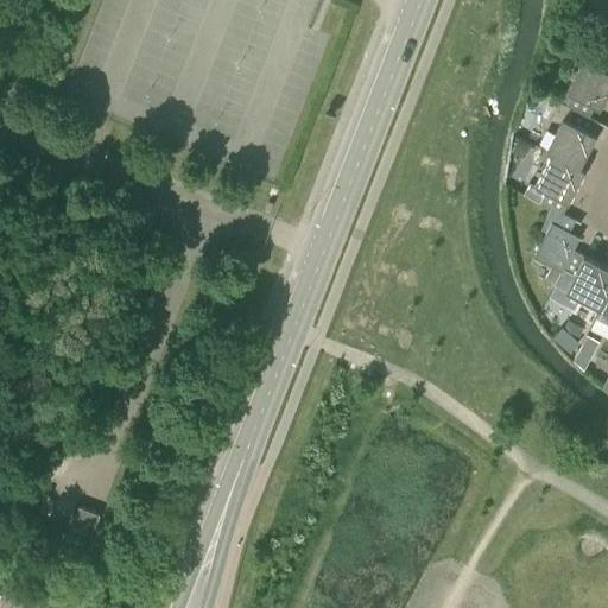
[(588,118),(589,115),(594,106),(600,108),(607,92),(607,70),(583,57),(567,90),(571,93),(564,105),(574,109),(588,118)]
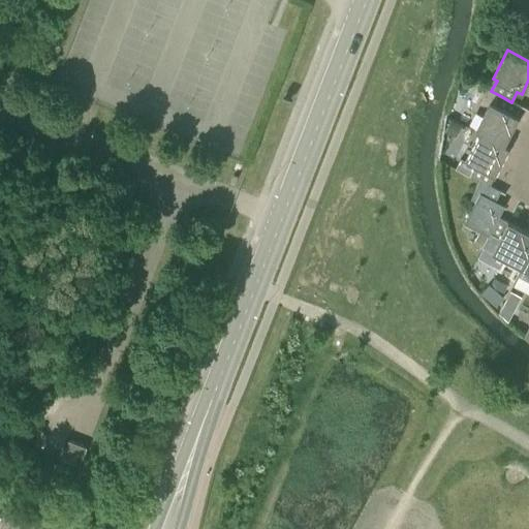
[(479,133),(504,145),(520,117),(515,115),(520,104),(512,100),(511,102),(499,95),(494,103),(490,101),(474,130),(479,133)]
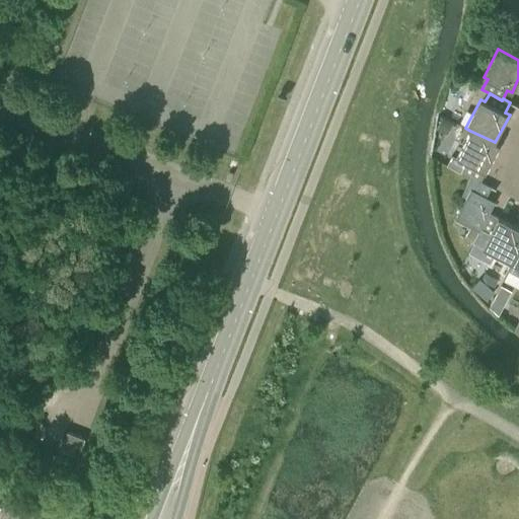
[(479,182),(480,181),(500,144),(495,142),(470,131),(456,157),(465,162),(459,172),(470,177),(479,182)]
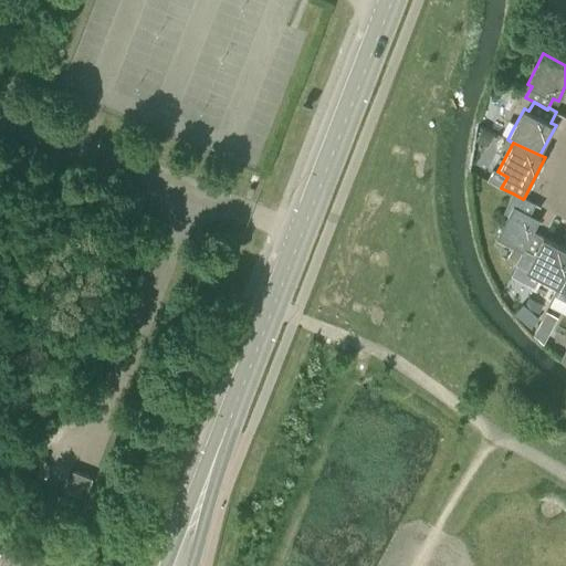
[(524,251),(534,232),(541,220),(531,215),(536,203),(524,198),(523,199),(513,194),(504,211),(509,213),(495,240),(523,253),(524,251)]
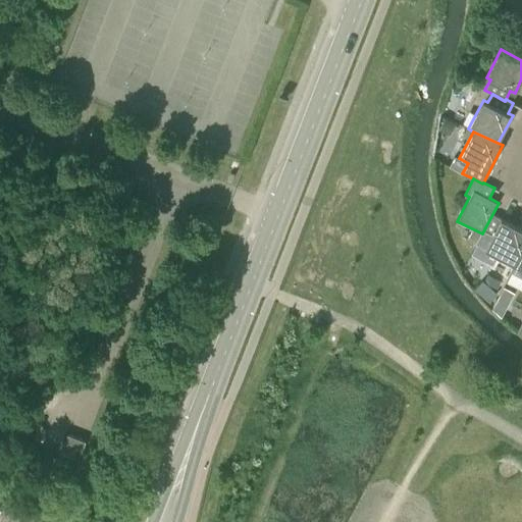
[(515,264),(521,251),(521,228),(492,214),(483,231),(491,236),(485,249),(515,264)]
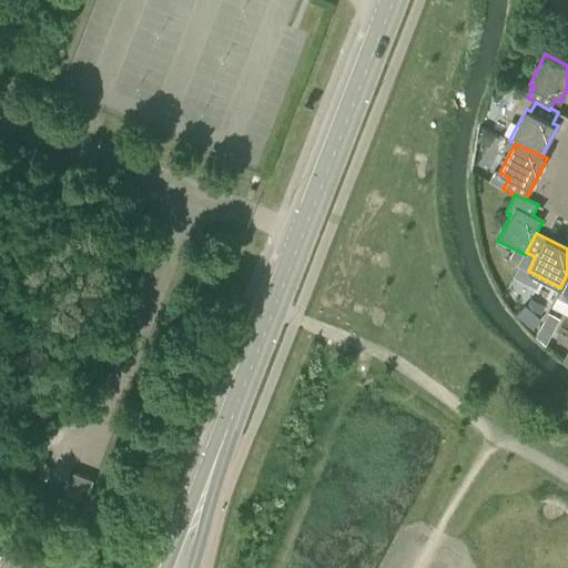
[(567,273),(560,287),(557,293),(567,297),(567,273)]
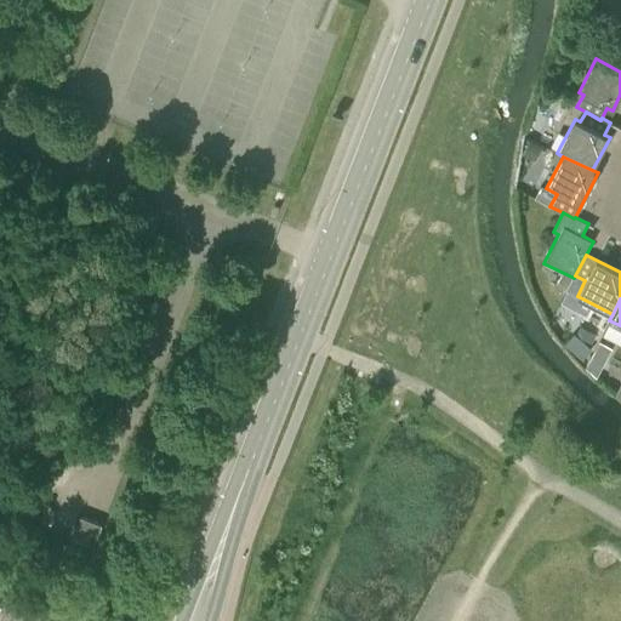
[(29,513),(46,520),(52,505),(35,497),(29,513)]
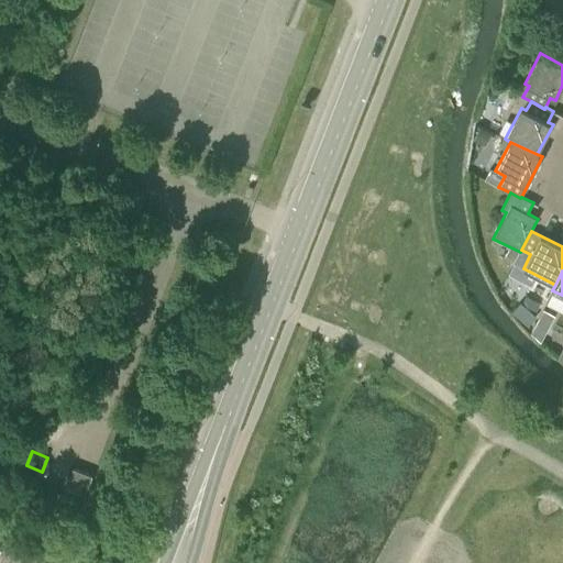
[(65,487),(85,495),(92,476),(73,468),(65,487)]
